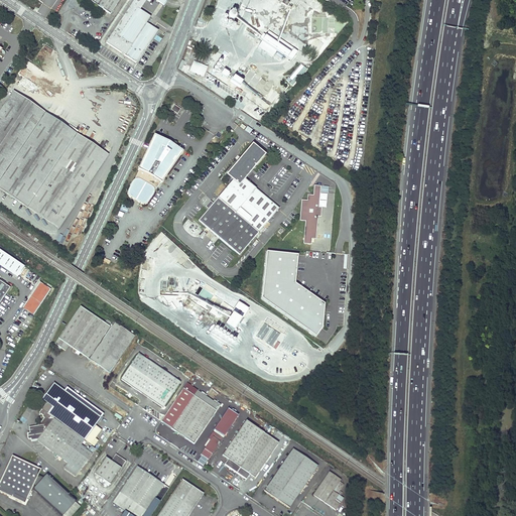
[(118,0),(90,0),(110,13),(118,0)]
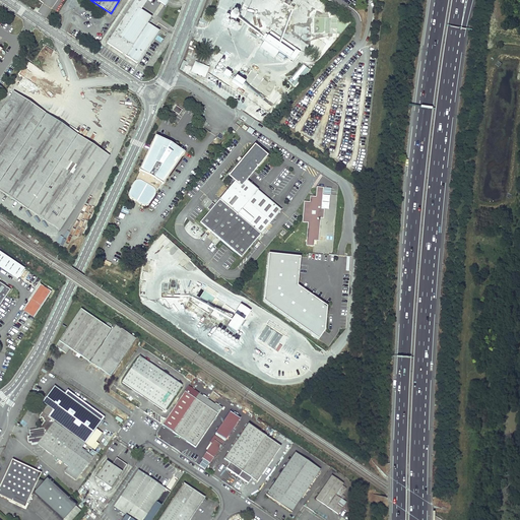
[(166,0),(132,0),(107,42),(137,61),(157,29),(146,22),(150,15),(140,8),(144,0),(157,0),(164,4),(166,0)]
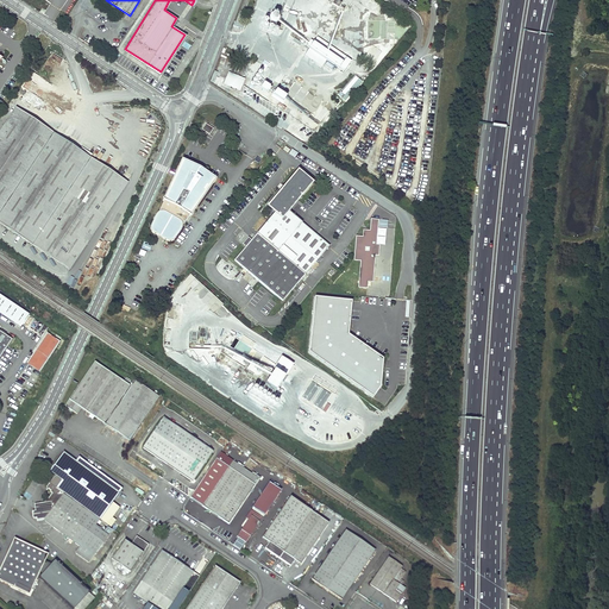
[(368,38),(381,38),(381,20),(368,20),(368,38)]
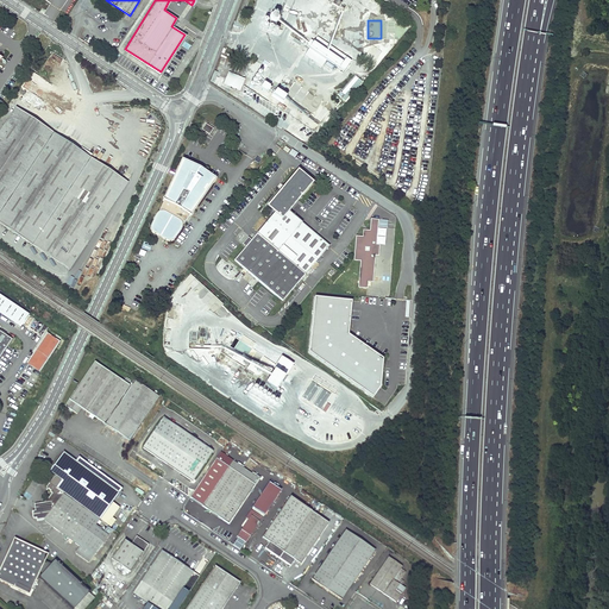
[(406,22),(381,22),(381,37),(384,37),(384,33),(391,33),(391,38),(406,38),(406,22)]
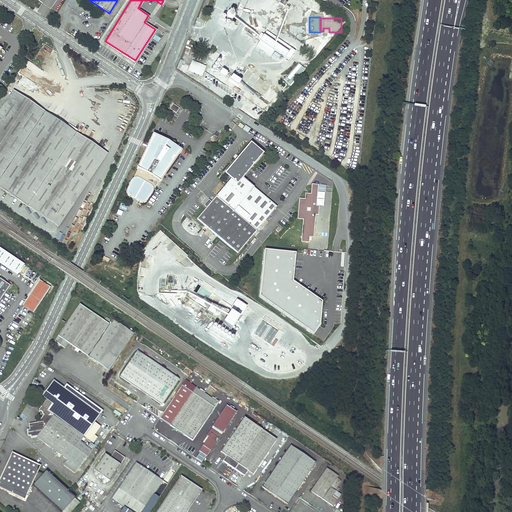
[(290,60),(295,50),(277,39),(274,43),(268,40),(270,35),(265,33),(264,35),(262,34),(255,47),(271,56),(274,51),(290,60)]
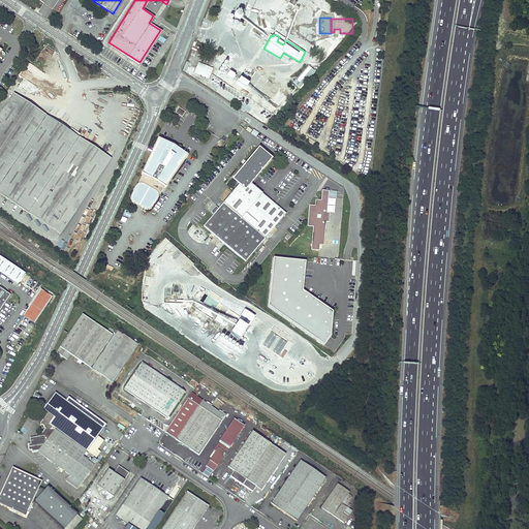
[(322,58),(332,44),(323,39),(314,52),(322,58)]
